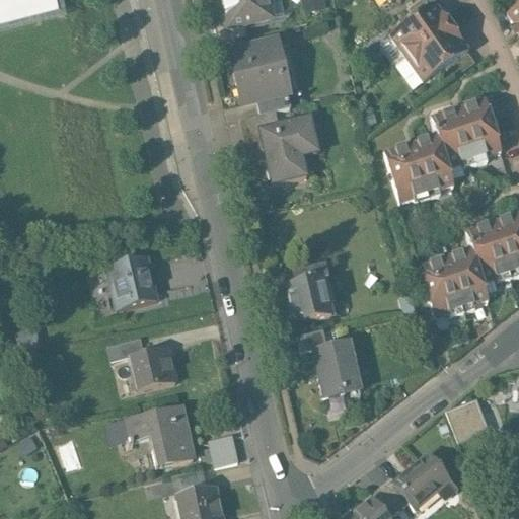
[(0,0),(0,29),(58,16),(54,0),(0,0)]
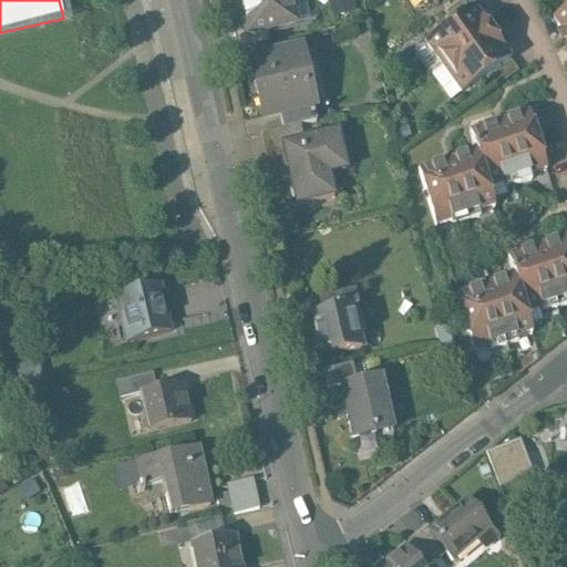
[(241,0),(248,26),(249,32),(268,28),(297,20),(291,0),(241,0)]
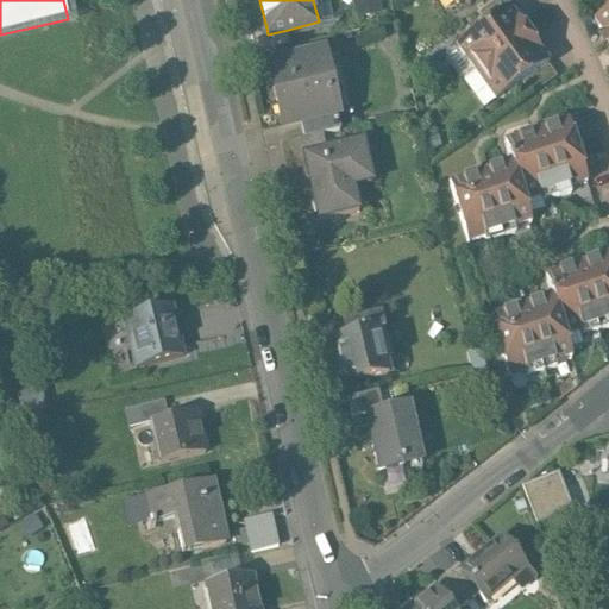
[(510,4),(457,41),(476,68),(529,31),(510,4)]
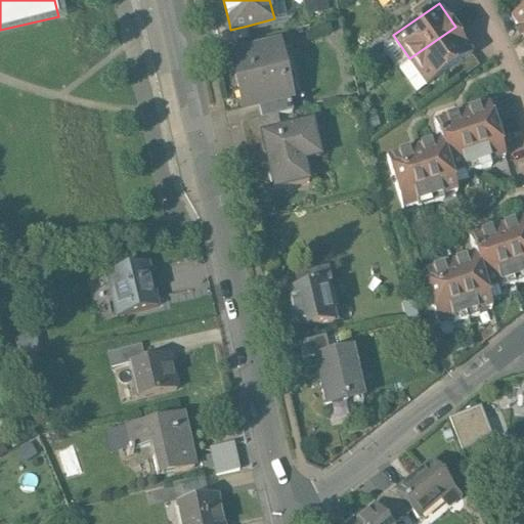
[(523,4),(513,12),(523,29),(523,4)]
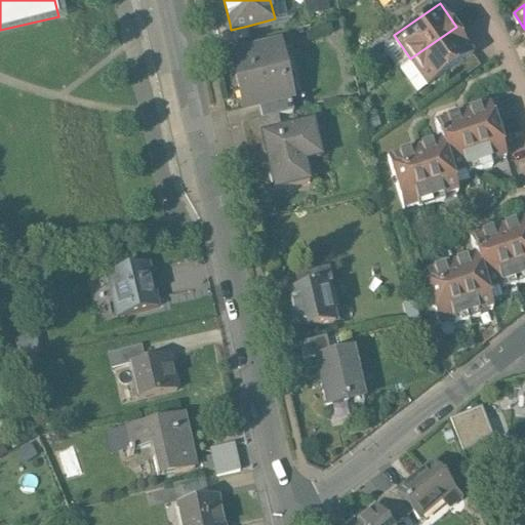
[(248,26),(231,30),(230,24),(216,27),(220,45),(251,38),(248,26)]
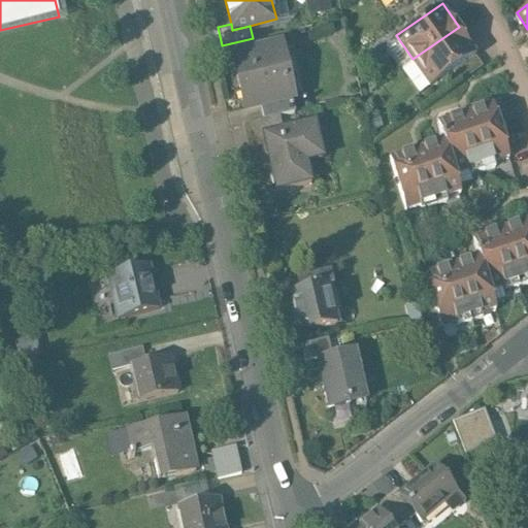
[(459,27),(413,59),(430,85),(476,52),(459,27)]
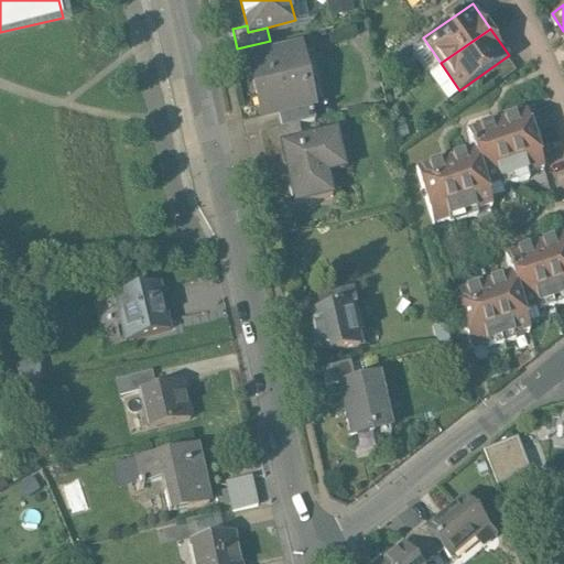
[(297,49),(252,60),(266,115),(311,104),(297,49)]
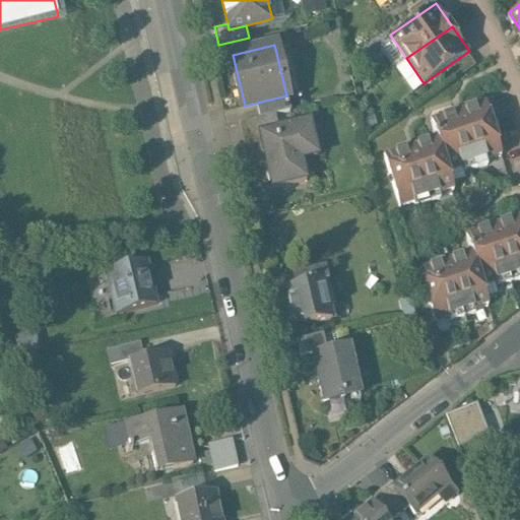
[(485,99),(433,115),(436,128),(448,168),(461,164),(463,168),(489,159),(488,155),(502,151),(485,99)]
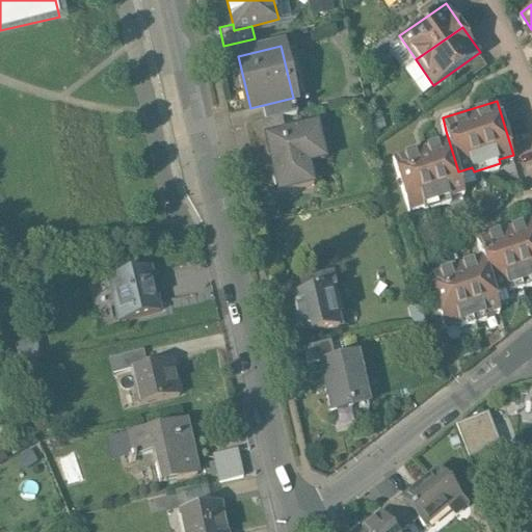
[(317,122),(284,129),(281,117),(253,125),(262,165),(272,163),(274,173),(273,173),(277,190),(314,182),(306,149),(322,145),(317,122)]
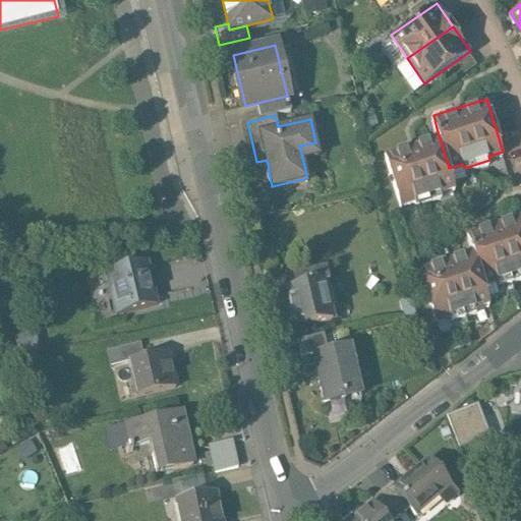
[(437,134),(385,151),(401,203),(414,198),(415,203),(441,195),(440,191),(455,186),(449,168),(437,128),(435,128),(437,134)]
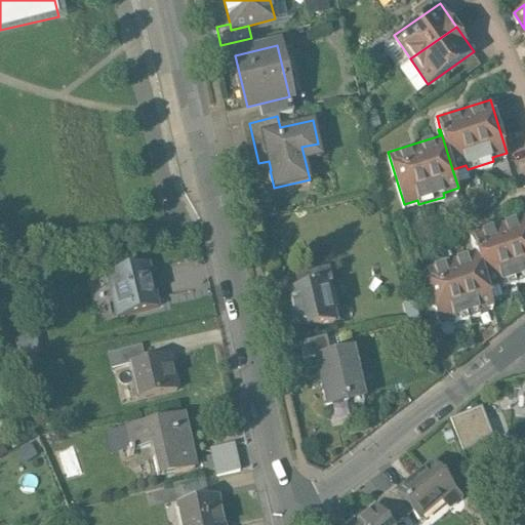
[(524,214),(472,232),(476,246),(487,284),(501,280),(502,284),(524,277),(524,214)]
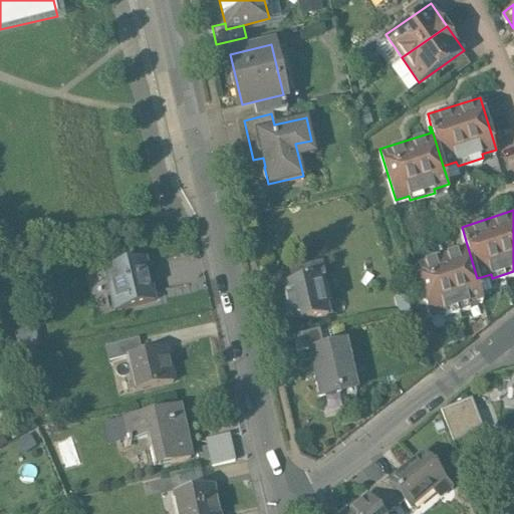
[(465,247),(415,262),(430,313),(443,309),(444,314),(470,306),(469,302),(483,297),(477,278),(466,241),(463,241),(465,247)]
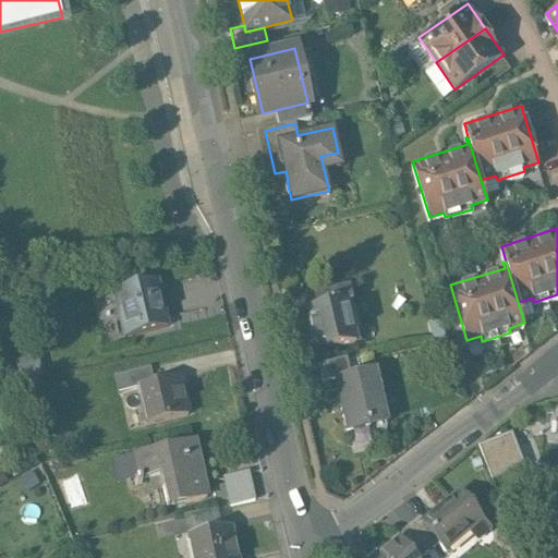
[(156,281),(113,291),(124,337),(168,327),(156,281)]
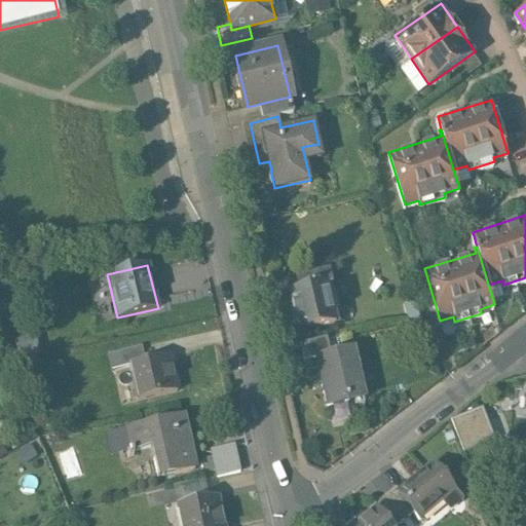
[(328,267),(305,272),(308,286),(325,282),(326,284),(331,282),(328,267)]
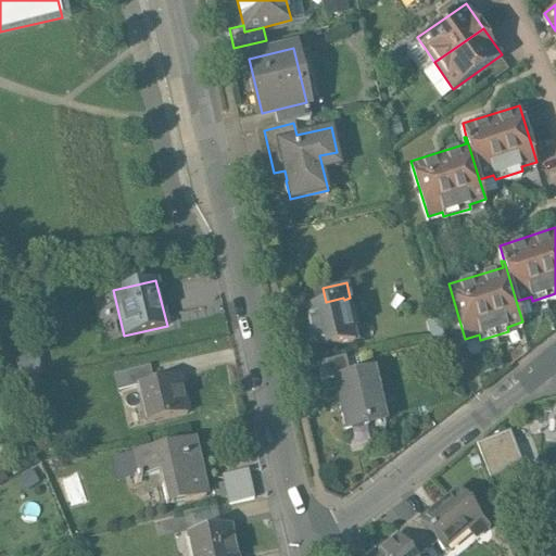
[(326,302),(304,307),(315,350),(354,340),(344,300),(343,298),(326,302)]
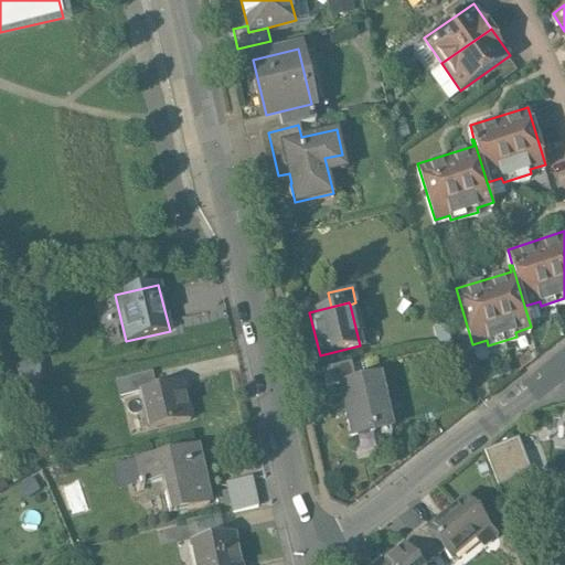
[(350,362),(322,369),(327,386),(339,383),(339,382),(354,379),(350,362)]
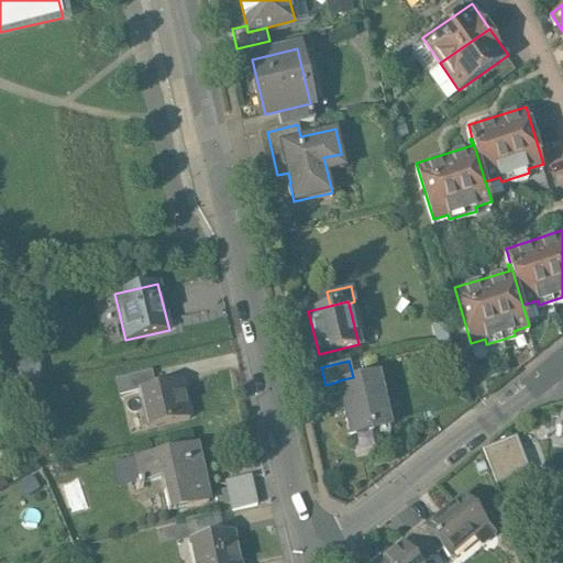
[(353,377),(338,381),(338,382),(350,434),(372,429),(371,426),(374,424),(373,422),(389,418),(378,371),(353,377)]
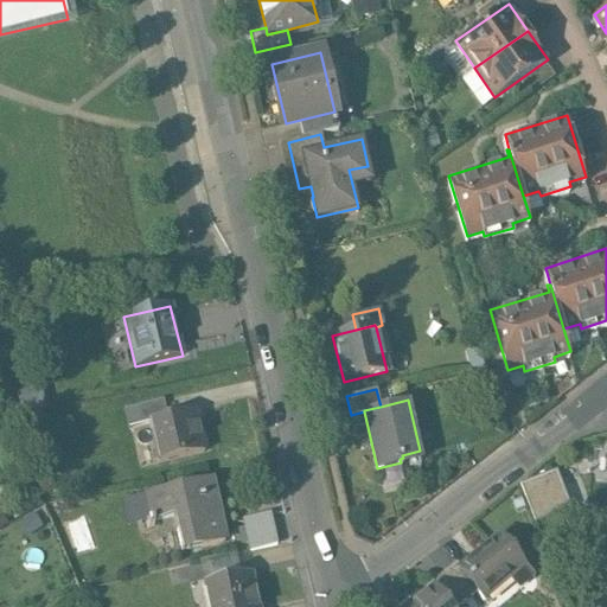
[(164,401),(140,407),(144,420),(149,419),(166,414),(164,401)]
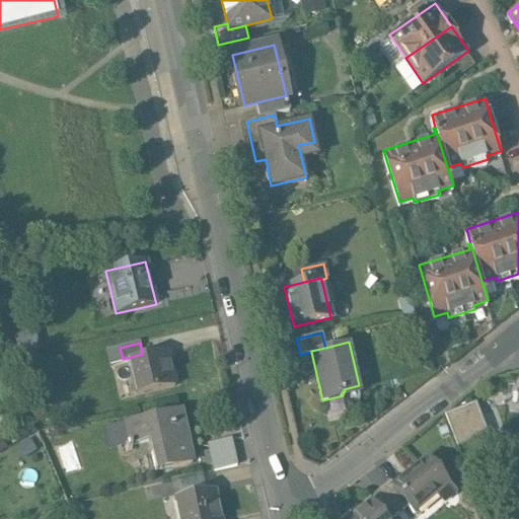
[(167,353),(143,359),(142,354),(128,358),(129,362),(132,361),(140,395),(175,387),(167,353)]
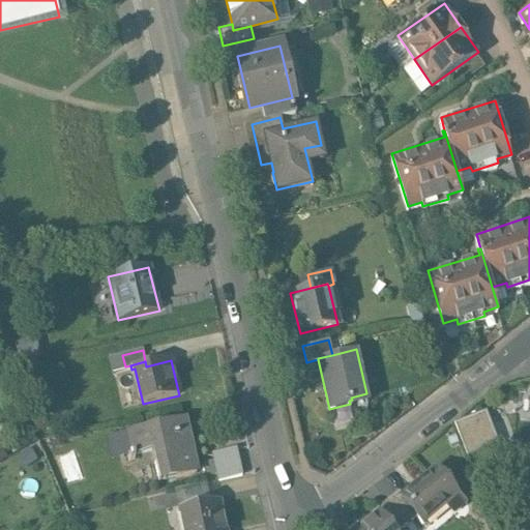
[(529,387),(519,387),(518,412),(529,412),(529,387)]
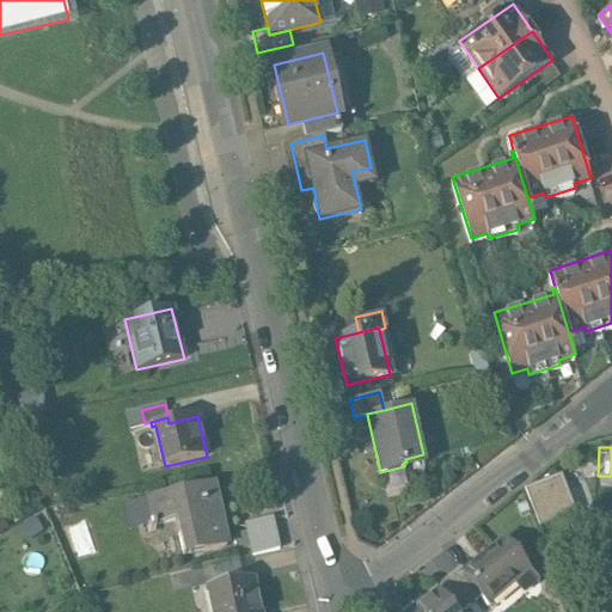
[(555,475),(525,485),(540,524),(569,513),(555,475)]
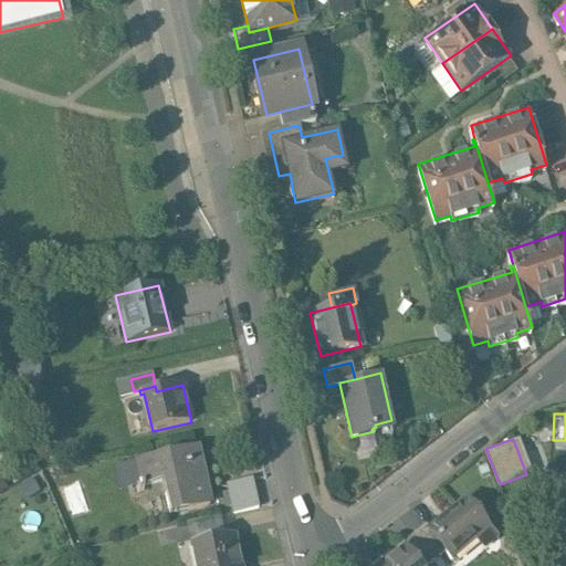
[(197,450),(133,464),(134,467),(139,486),(137,486),(138,493),(144,491),(143,484),(163,480),(170,514),(210,505),(209,503),(208,504),(202,477),(203,477),(197,450)]
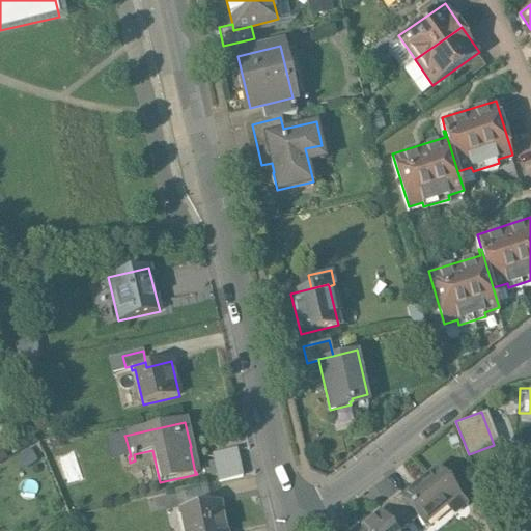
[(220,478),(244,471),(239,454),(226,458),(225,455),(214,458),(220,478)]
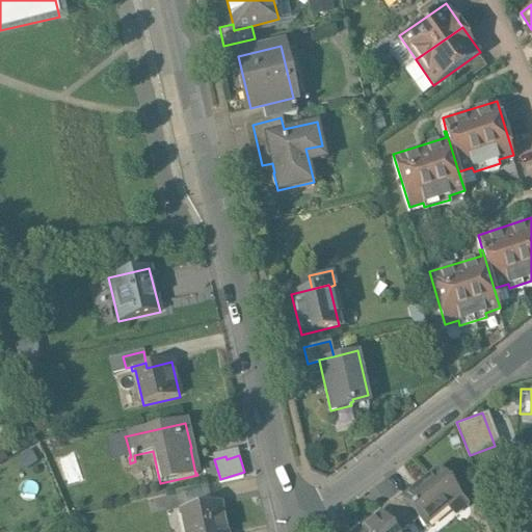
[(402,495),(401,496),(418,515),(419,514),(425,522),(460,494),(439,467),(402,495)]
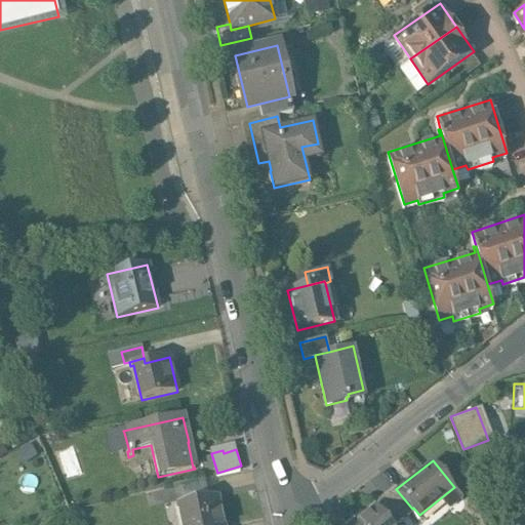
[(412,509),(396,489),(397,488),(395,485),(384,495),(401,517),(412,509)]
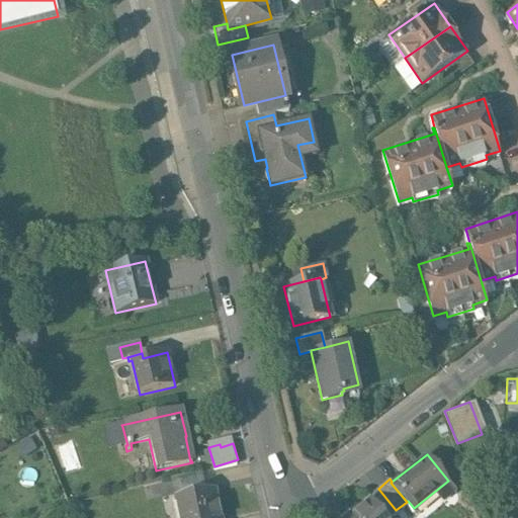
[(396,510),(378,489),(367,497),(370,500),(371,500),(386,517),(396,510)]
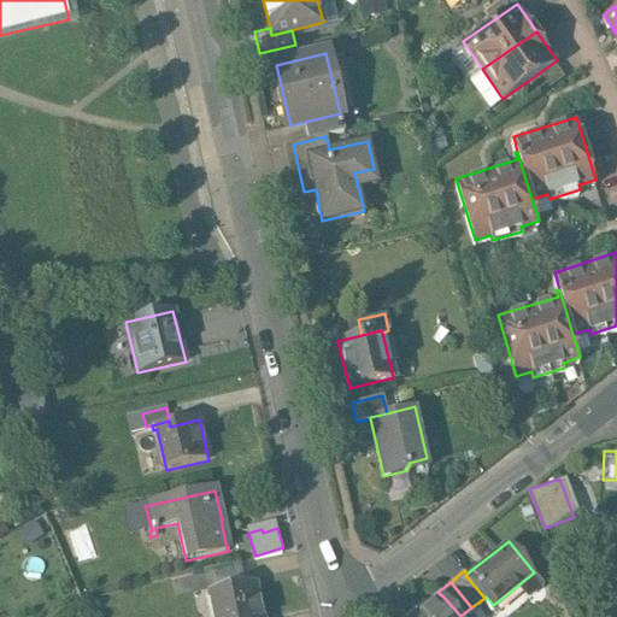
[(262,616),(254,583),(210,593),(215,616),(262,616)]
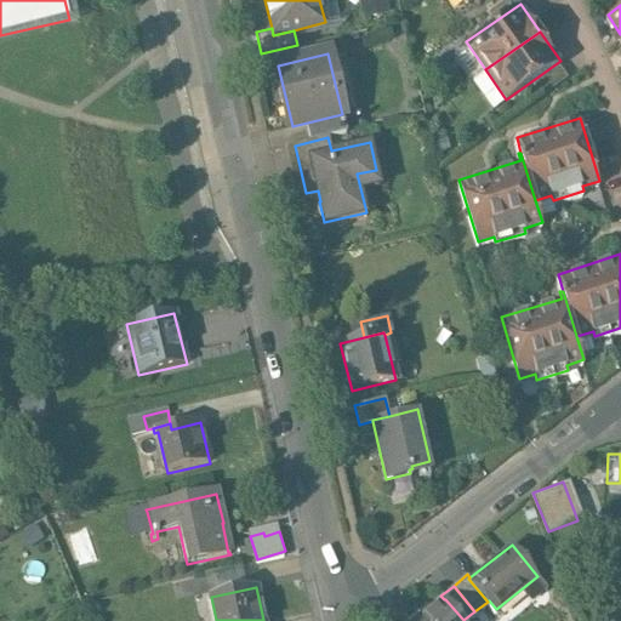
[(444,599),(417,620),(462,620),(463,620),(445,599),(444,599)]
